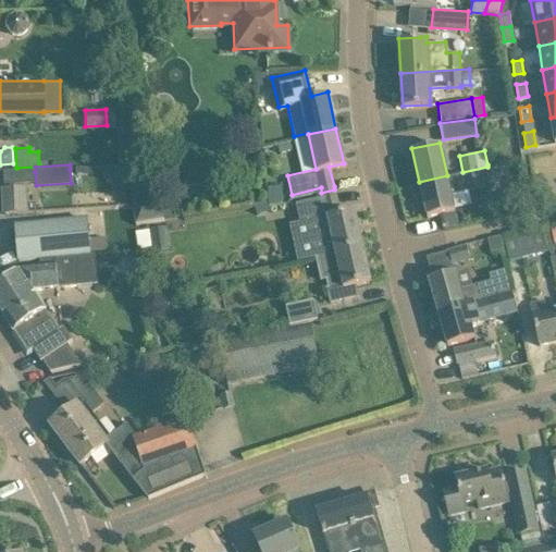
[(462,172),(447,175),(419,182),(427,215),(454,209),(451,193),(467,188),(467,191),(492,185),(487,167),(462,172)]
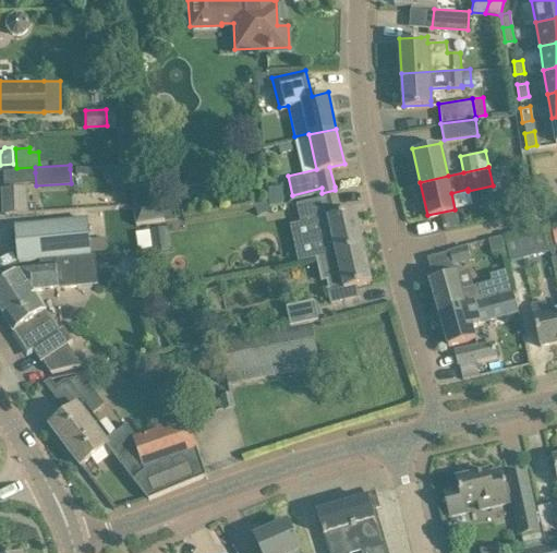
[(3,211),(25,209),(24,184),(2,185),(3,211)]
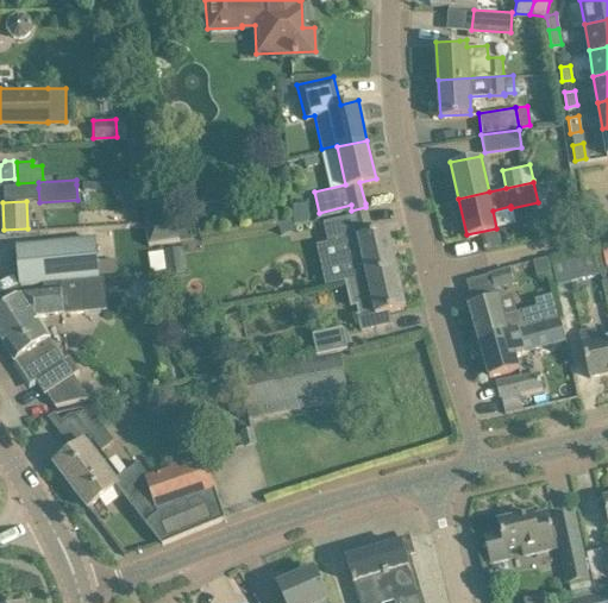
[(371,231),(367,209),(365,207),(351,211),(324,218),(323,220),(327,239),(336,237),(345,280),(396,267),(387,227),(371,231)]
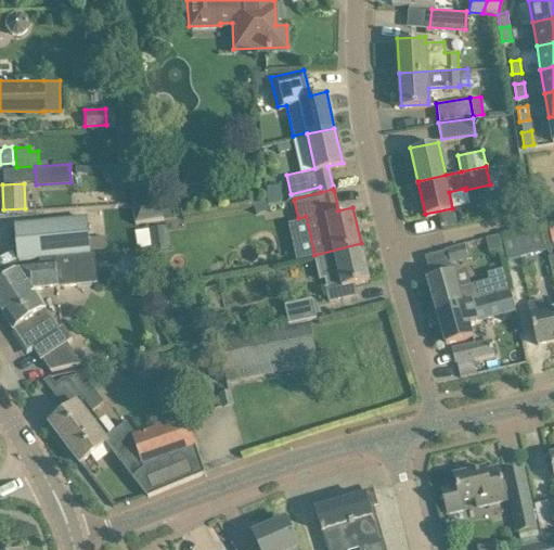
[(159,194),(130,200),(134,220),(163,215),(159,194)]
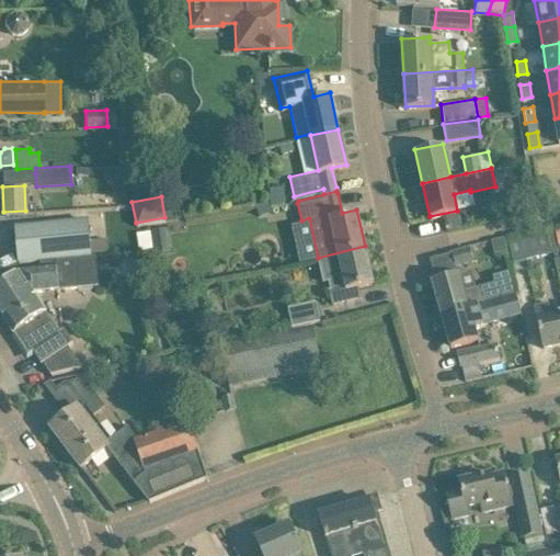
[(18,261),(90,253),(87,217),(14,225),(18,261)]
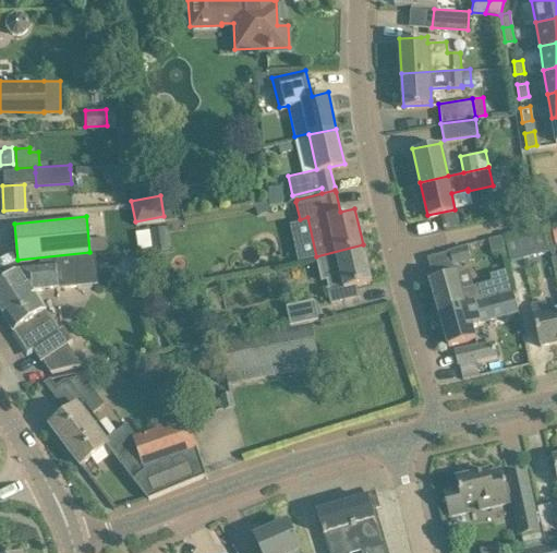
[(166,224),(150,227),(155,249),(169,247),(166,224)]
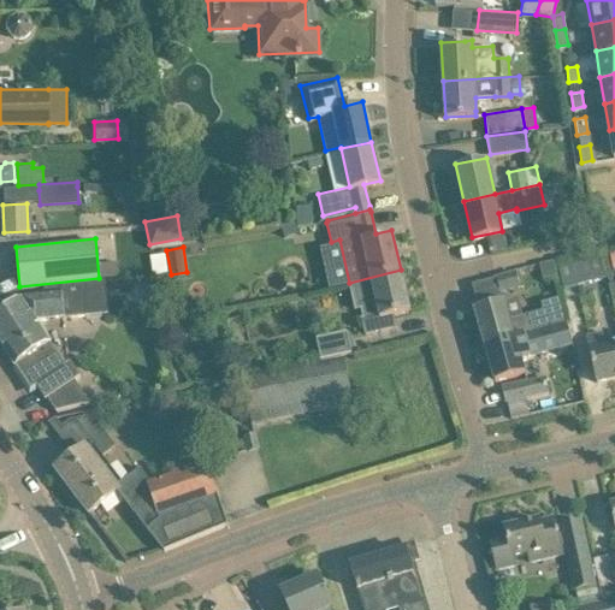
[(563,285),(605,277),(599,248),(557,258),(563,285)]
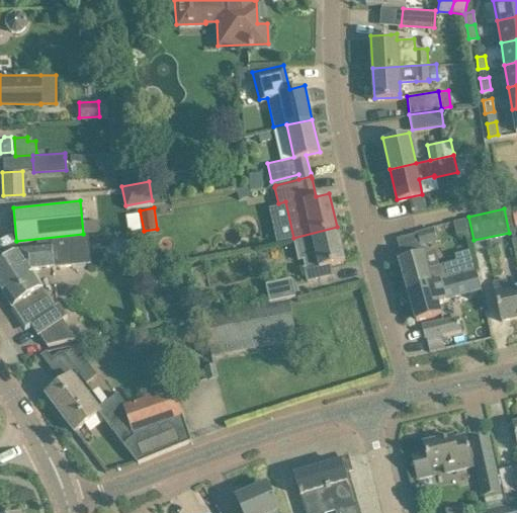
[(139,210),(124,212),(126,230),(141,228),(139,210)]
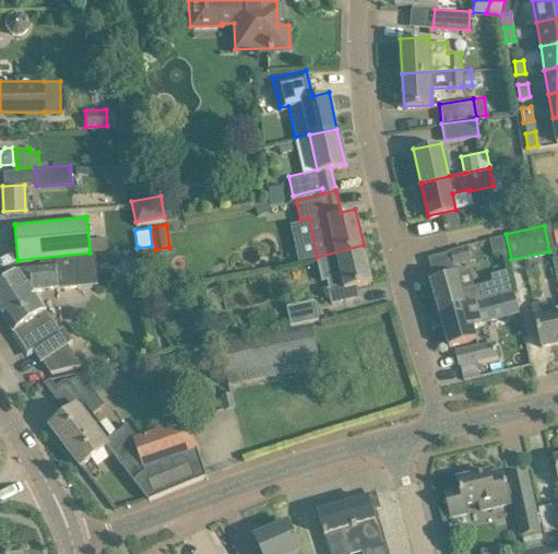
[(371,280),(364,245),(317,257),(321,278),(327,277),(329,286),(328,286),(331,298),(358,293),(356,284),(371,280)]
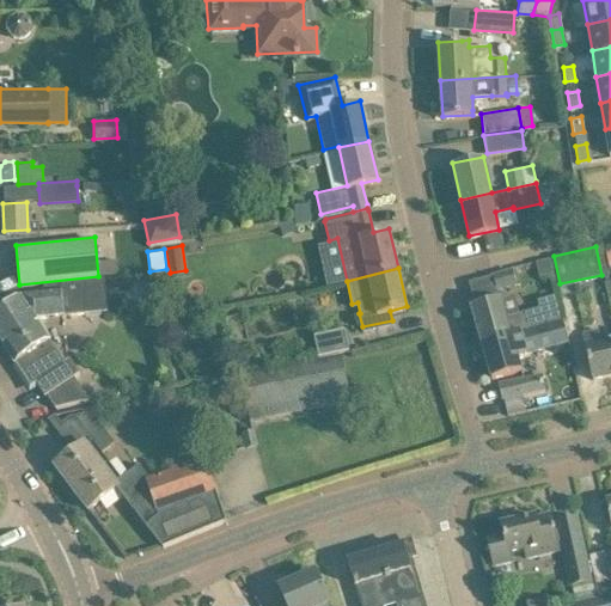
[(496,287),(515,281),(512,268),(493,273),(496,287)]
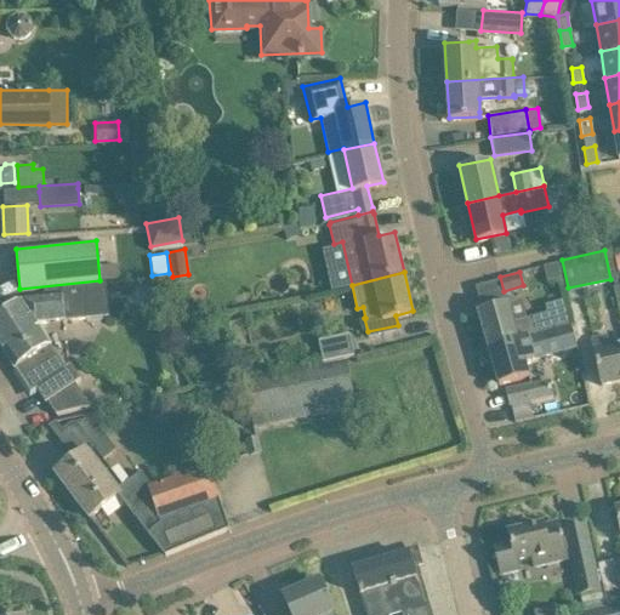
[(44,292),(21,295),(21,300),(0,313),(0,345),(15,366),(16,366),(52,343),(37,319),(63,317),(61,291),(44,292)]
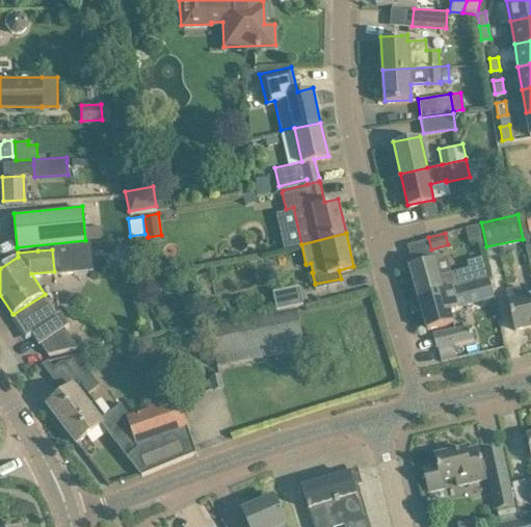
[(486,278),(480,255),(466,259),(468,265),(451,270),(440,274),(434,258),(408,265),(418,297),(456,286),(486,278)]
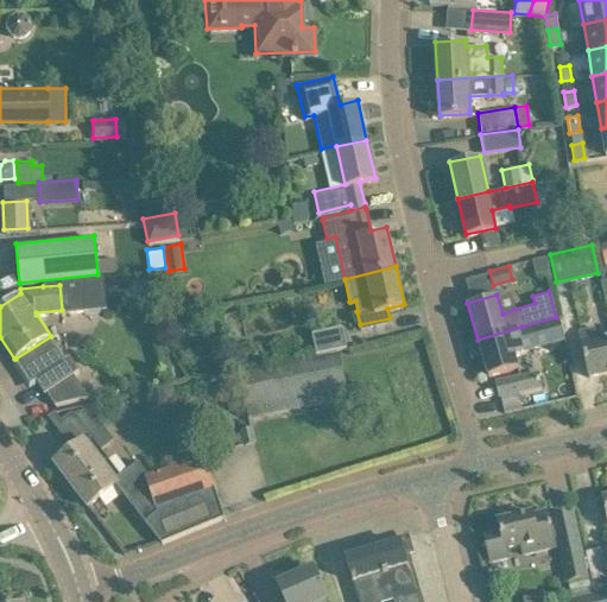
[(320,350),(351,342),(346,324),(315,331),(320,350)]
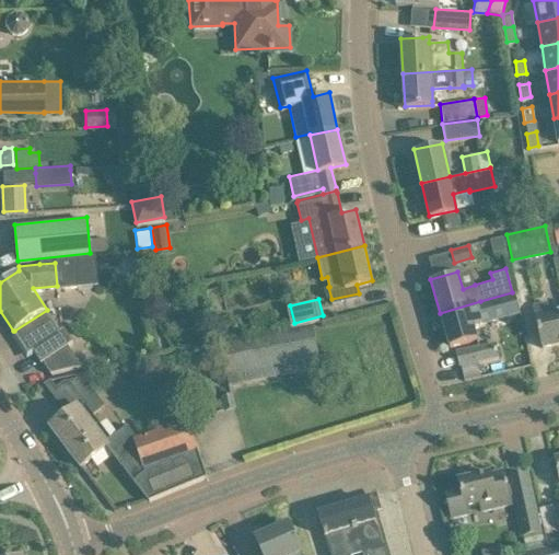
[(558,307),(548,310),(546,299),(532,302),(540,345),(558,340),(558,307)]
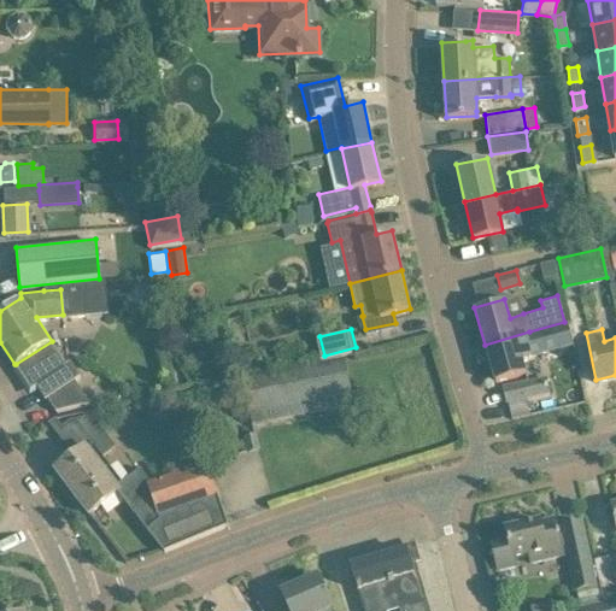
[(494,380),(526,371),(521,354),(535,350),(529,332),(485,345),(494,380)]
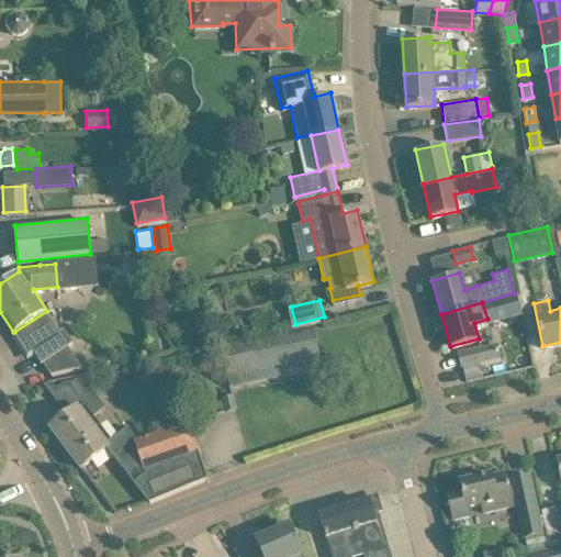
[(59,331),(47,311),(14,332),(27,353),(32,349),(41,361),(42,360),(49,372),(81,366),(69,347),(67,344),(73,341),(64,329),(59,331)]
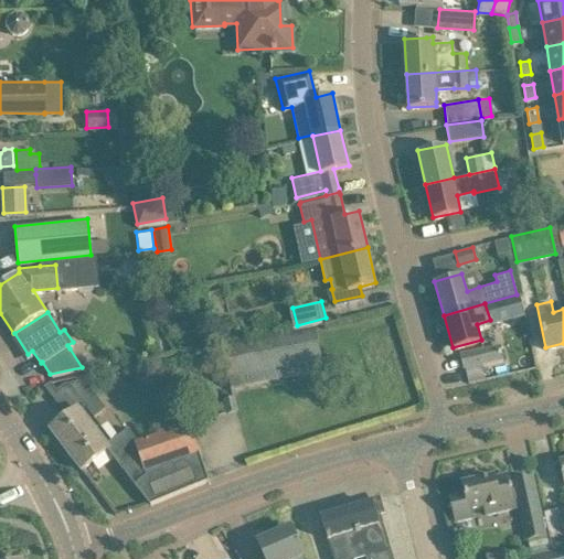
[(231,386),(323,366),(315,325),(222,345),(231,386)]
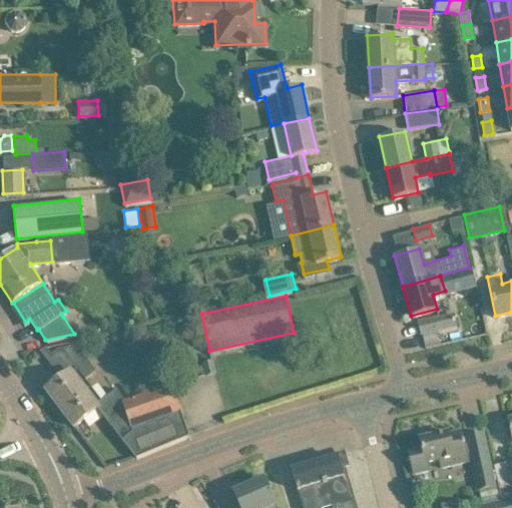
[(453,312),(417,320),(420,333),(440,328),(456,325),(453,312)]
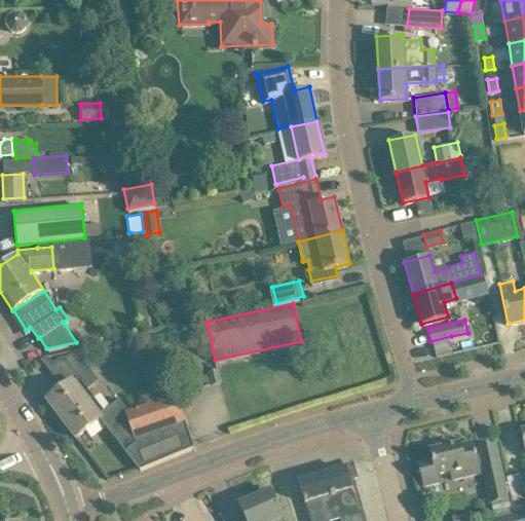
[(46,400),(75,436),(100,417),(97,414),(105,409),(87,387),(99,378),(79,352),(60,357),(51,363),(68,383),(46,400)]
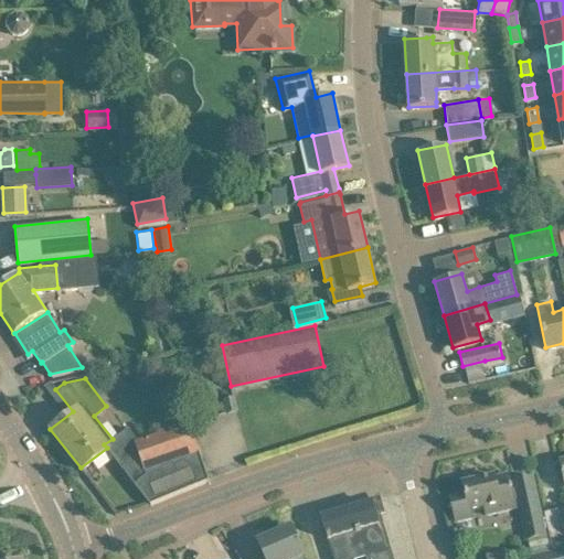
[(233,394),(222,396),(225,410),(236,407),(233,394)]
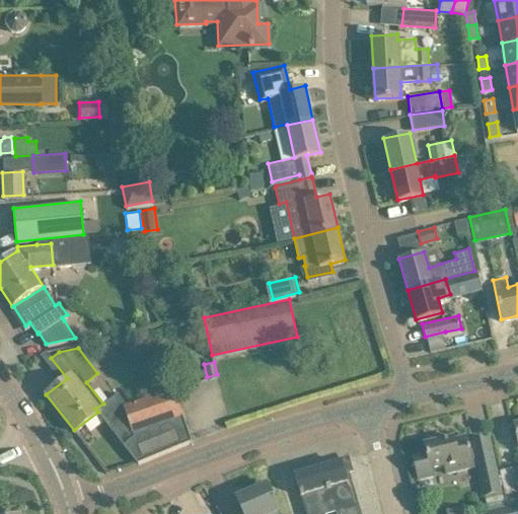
[(95,409),(98,412),(137,461),(191,440),(185,421),(174,388),(127,405),(118,392),(103,404),(95,409)]
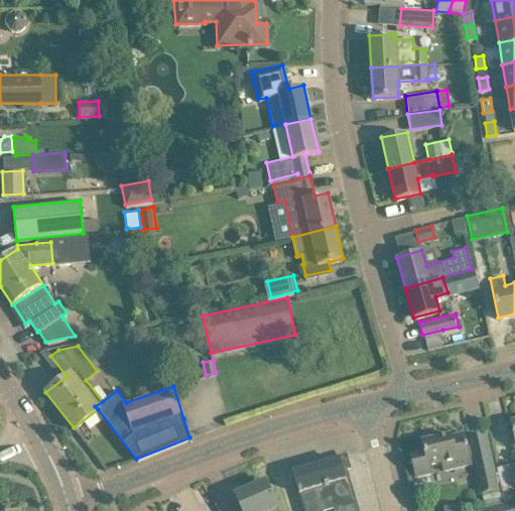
[(471,462),(464,431),(452,434),(452,432),(421,439),(423,449),(410,452),(415,474),(430,471),(429,465),(441,463),(442,468),(471,462)]
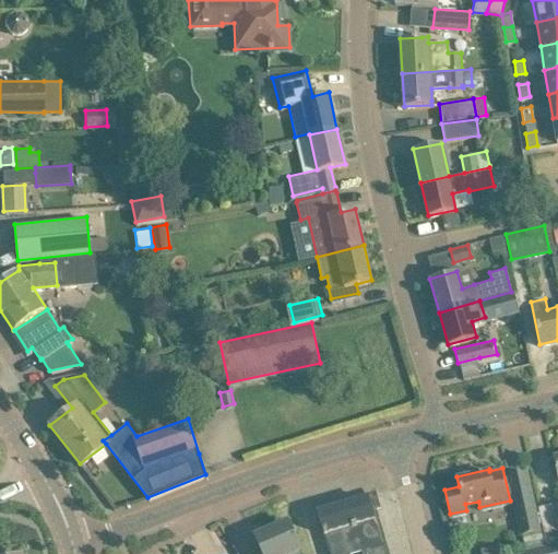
[(522,532),(538,529),(526,470),(510,473),(522,532)]
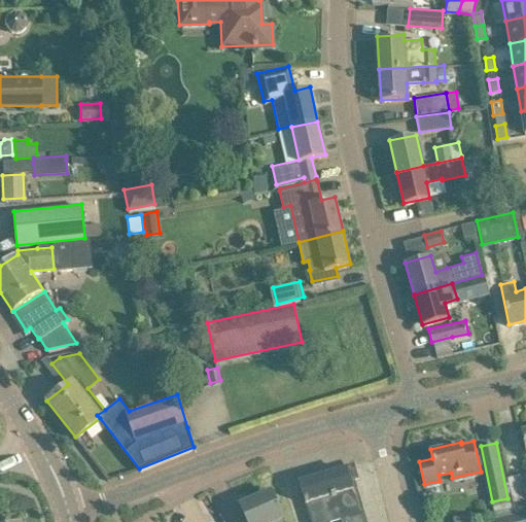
[(366,521),(351,466),(325,474),(338,517),(341,516),(342,521),(366,521)]
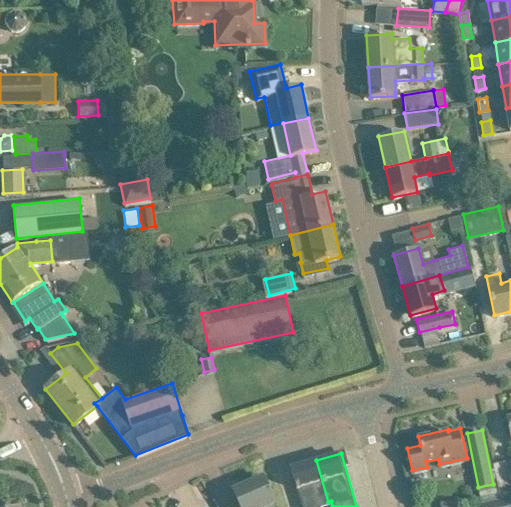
[(510,479),(506,459),(493,462),(497,483),(500,497),(500,498),(510,495),(510,479)]
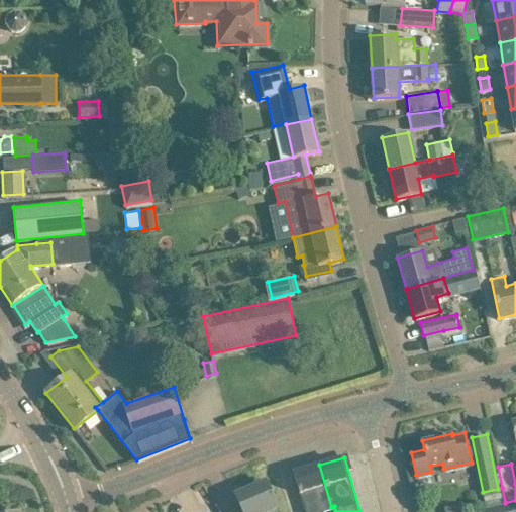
[(331,507),(319,465),(293,473),(305,511),(323,511),(323,509),(331,507)]
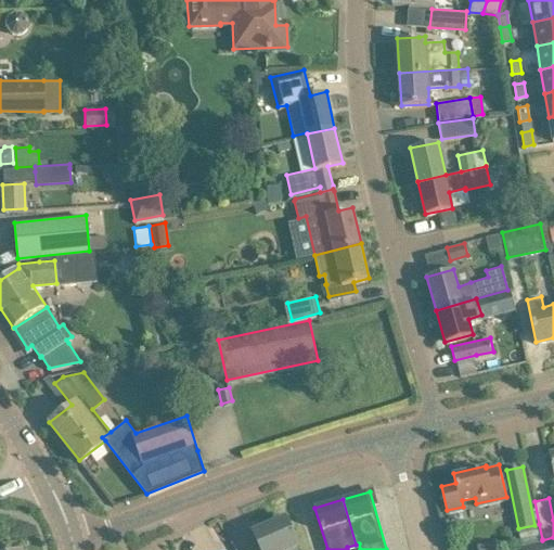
[(298,549),(297,546),(285,517),(253,532),(260,549),(298,549)]
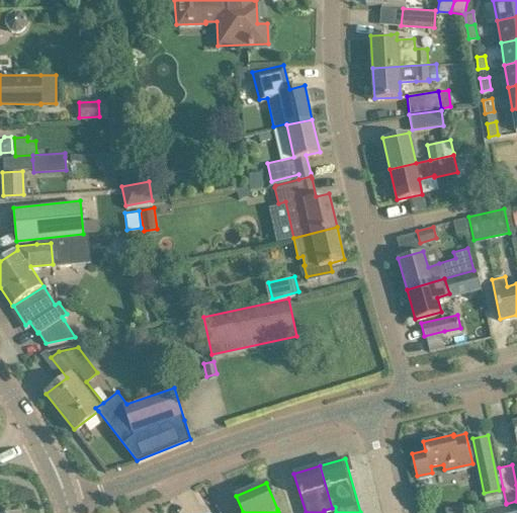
[(485,509),(480,511),(470,512),(516,512),(516,501),(506,504),(506,503),(485,509)]
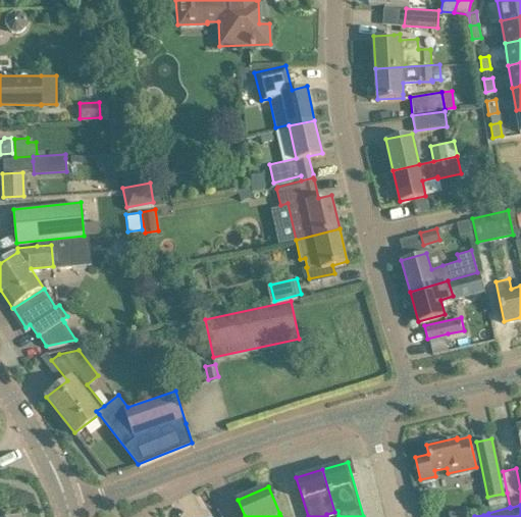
[(469,516),(467,507),(449,511),(450,516),(469,516)]
